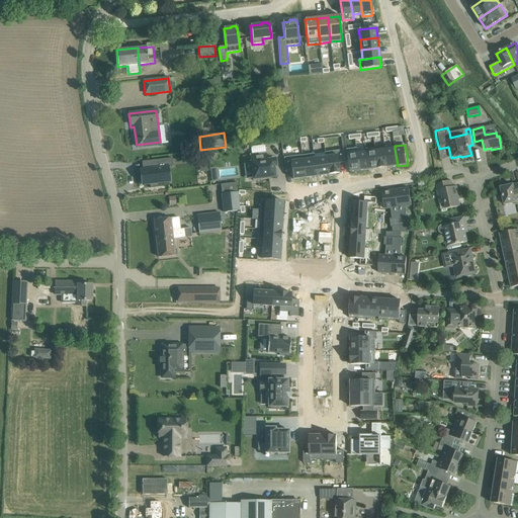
[(395,146),(384,147),(385,150),(387,167),(398,166),(395,149),(395,146)]
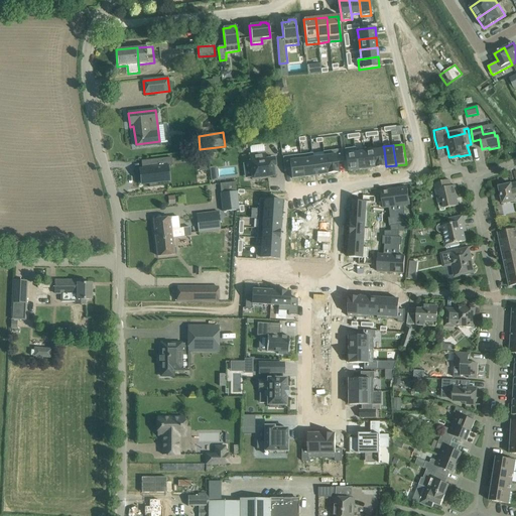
[(345,149),(345,152),(345,154),(348,171),(358,170),(355,153),(355,150),(355,148),(345,149)]
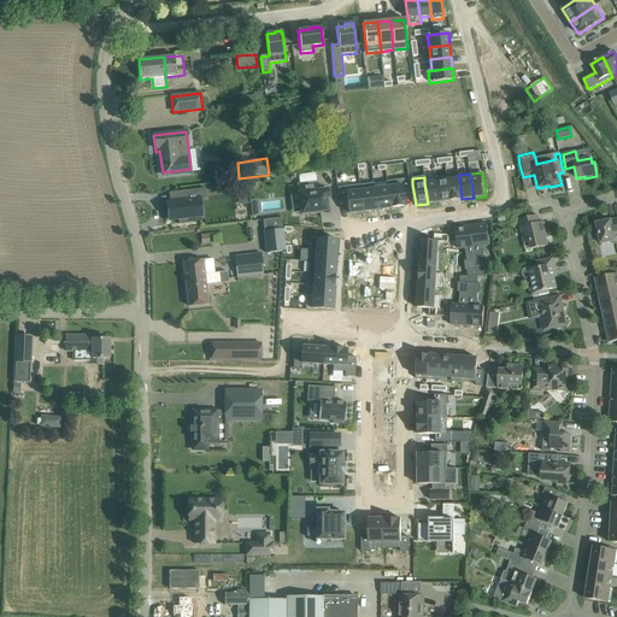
[(447,177),(435,178),(436,181),(439,203),(451,200),(447,180),(447,177)]
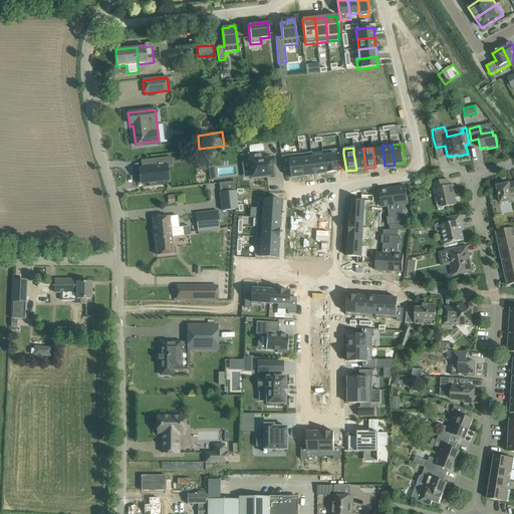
[(333,150),(322,152),(322,157),(325,174),(337,172),(335,163),(341,162),(340,149),(333,150)]
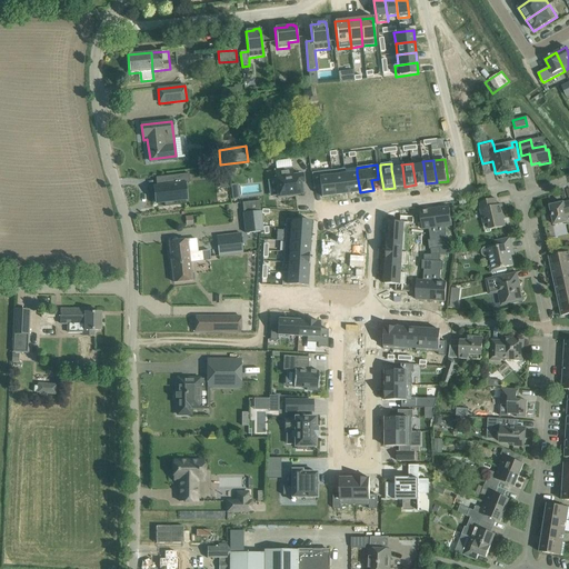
[(401,165),(391,166),(391,169),(395,188),(405,187),(402,167),(401,165)]
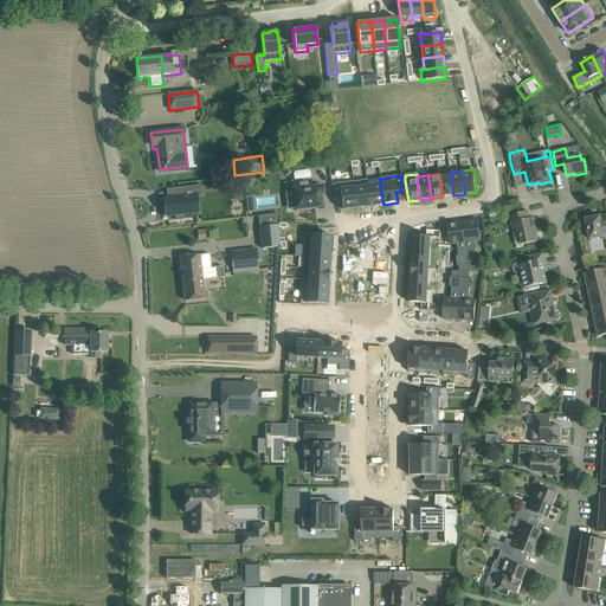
[(451,175),(439,176),(443,197),(453,195),(451,175)]
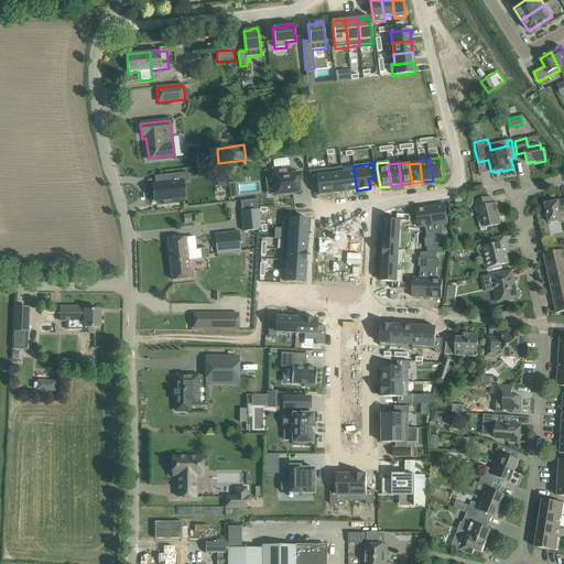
[(289,166),(272,169),(273,176),(275,197),(293,195),(292,194),(300,193),(299,182),(301,182),(300,173),(290,174),(289,166)]
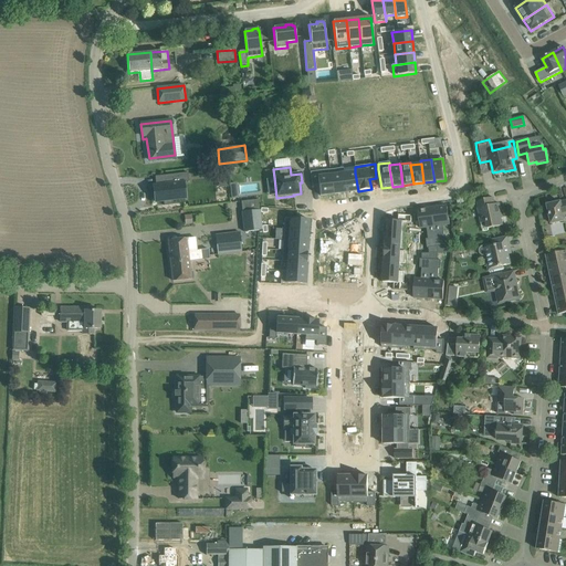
[(343,168),(329,170),(331,176),(333,195),(345,194),(343,174),(343,168)]
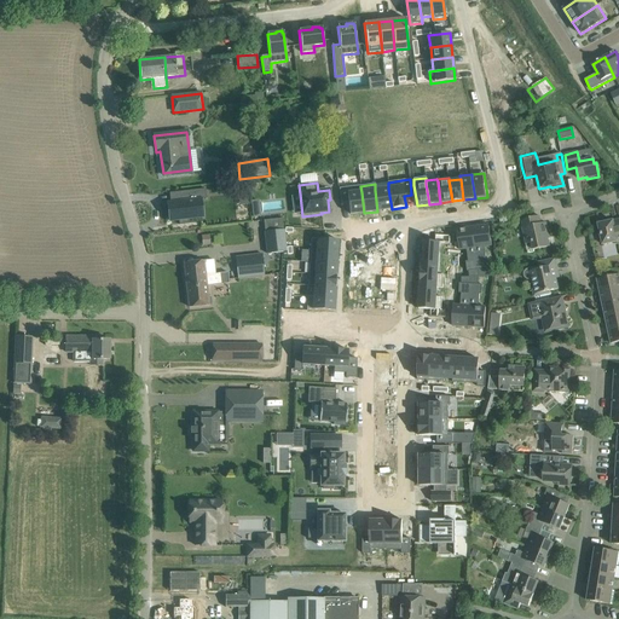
[(343,189),(339,189),(341,204),(348,203),(350,215),(364,213),(362,192),(360,186),(347,187),(343,189)]
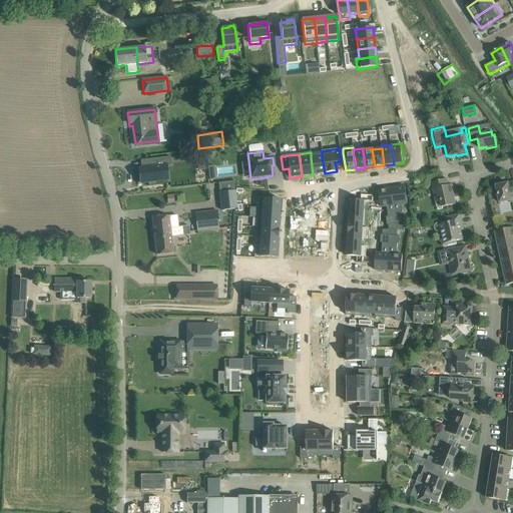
[(322,156),(311,157),(313,175),(325,173),(322,156)]
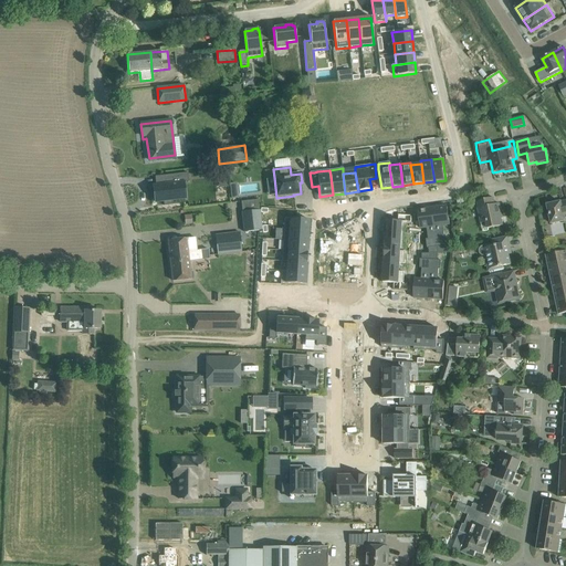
[(156,186),(154,186),(156,202),(163,201),(164,206),(173,205),(173,200),(178,200),(178,199),(177,199),(177,198),(176,189),(179,188),(184,188),(182,182),(184,182),(189,181),(188,174),(165,176),(166,185),(156,186)]
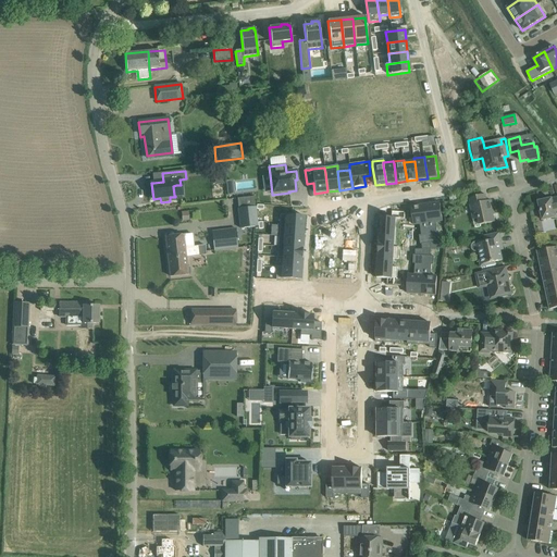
[(492,200),(486,201),(485,194),(468,198),(473,220),(478,219),(480,225),(483,224),(495,222),(493,214),(494,214),(492,200)]
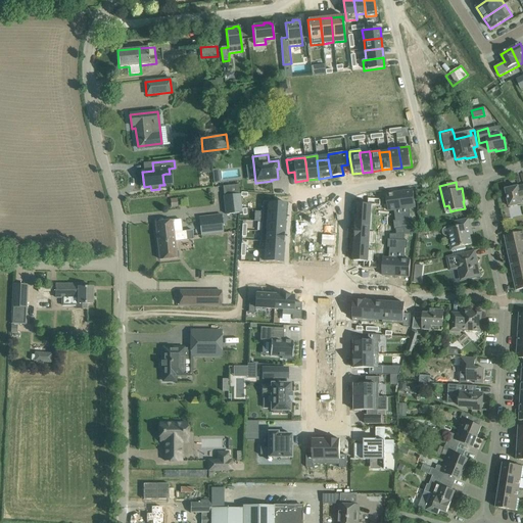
[(522,185),(518,187),(506,189),(510,206),(522,203),(522,185)]
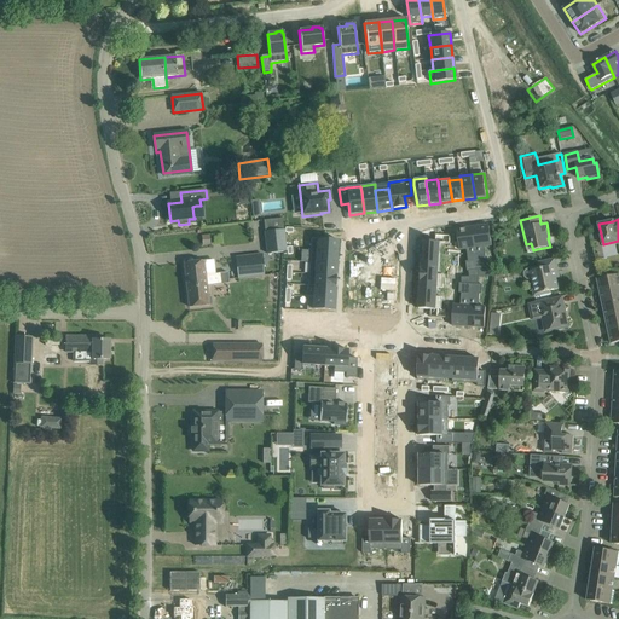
[(490,225),(473,227),(479,275),(486,273),(486,268),(490,267),(489,259),(486,259),(485,246),(492,246),(490,225)]
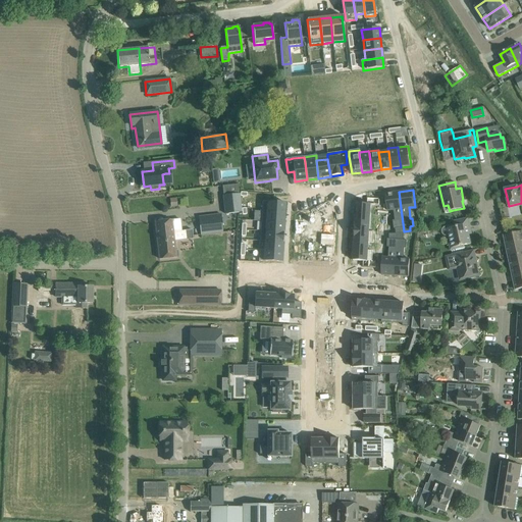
[(399,192),(385,193),(387,210),(394,209),(395,220),(393,220),(394,228),(398,227),(398,231),(404,231),(399,192)]
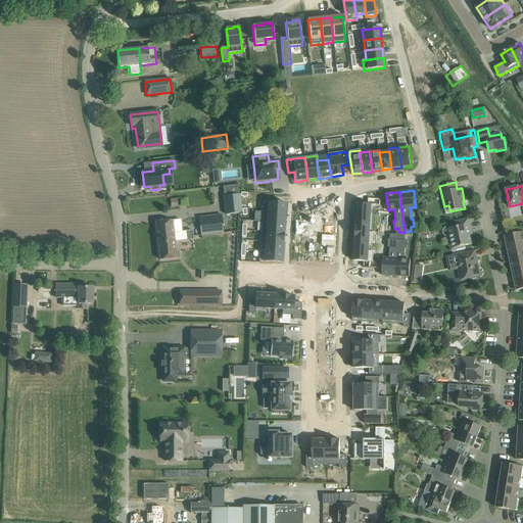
[(240,194),(224,196),(226,215),(240,214),(242,212),(240,194)]
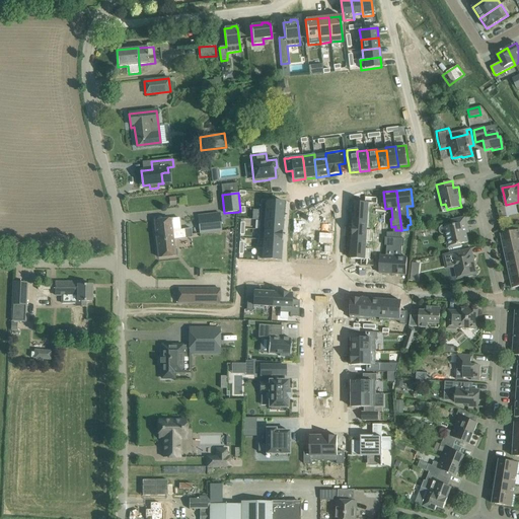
[(355,202),(354,221),(368,222),(369,203),(377,204),(378,197),(365,197),(365,203),(355,202)]
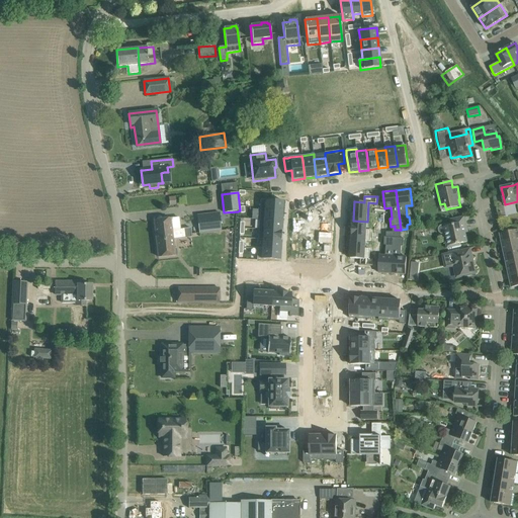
[(260,200),(259,210),(282,211),(283,201),(272,200),(265,200),(260,200)]
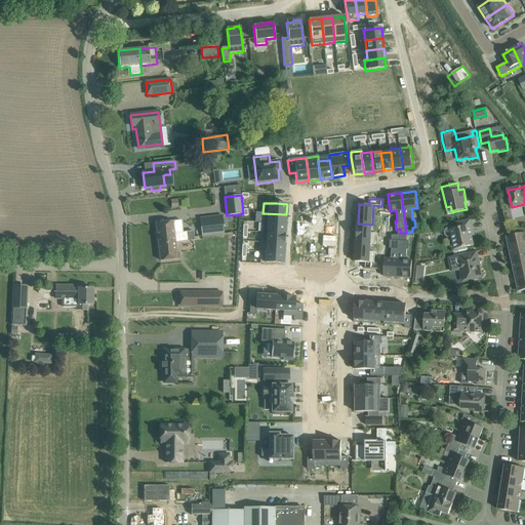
[(263,213),(263,223),(285,225),(286,214),(263,213)]
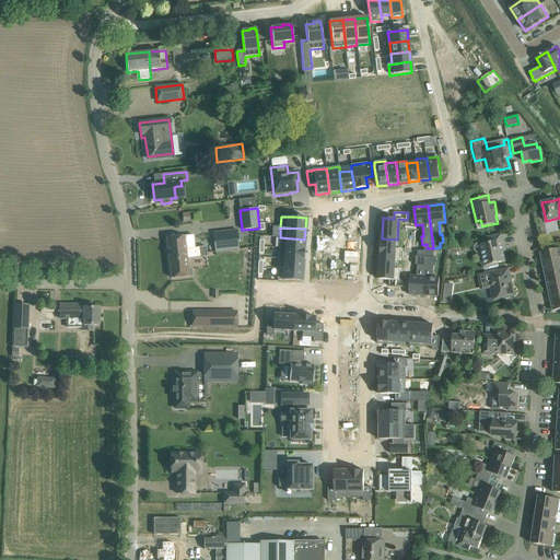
[(237,230),(212,233),(214,253),(240,251),(237,230)]
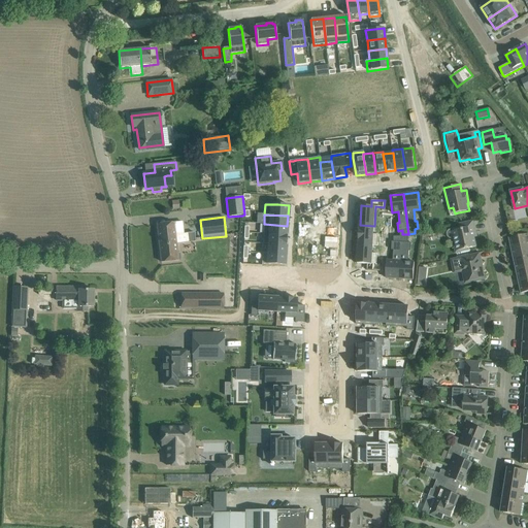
[(447,233),(447,235),(448,236),(450,237),(451,238),(453,238),(456,253),(457,253),(457,255),(469,252),(468,249),(476,246),(474,237),(473,232),(476,232),(473,221),(463,223),(459,224),(460,229),(458,230),(456,228),(450,229),(449,230),(448,231),(447,233)]
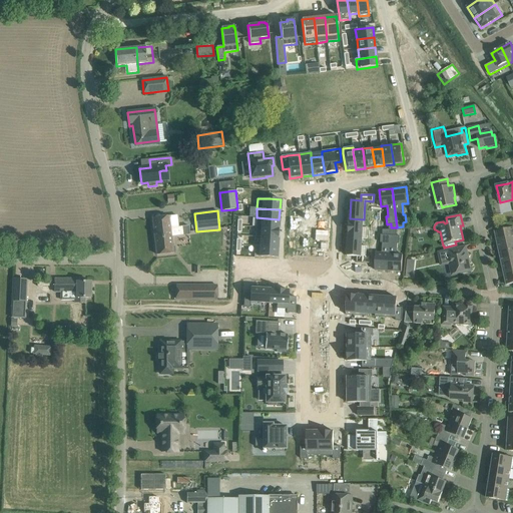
[(152,218),(154,236),(189,232),(188,226),(178,227),(177,216),(152,218)]
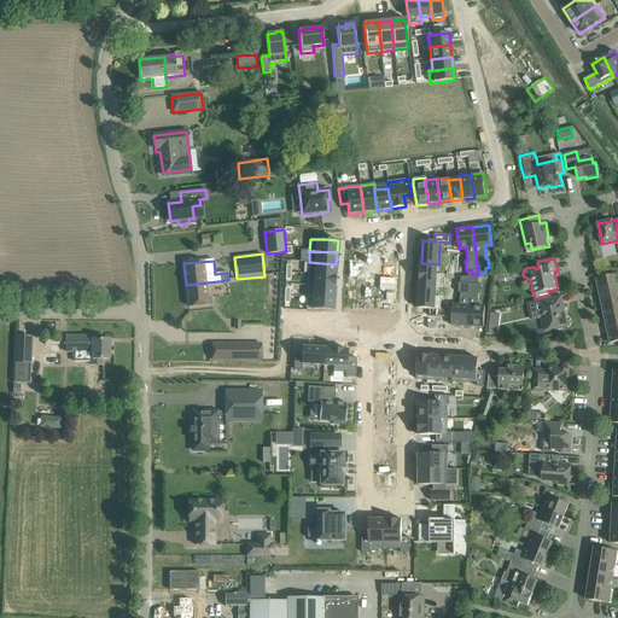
[(309,262),(308,274),(336,275),(336,264),(309,262)]
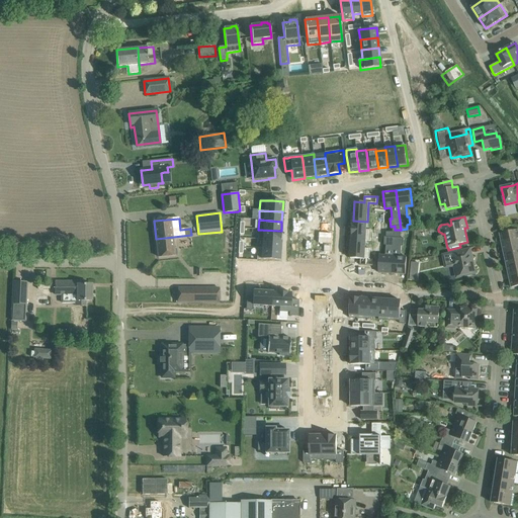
[(353,221),(352,239),(366,240),(367,222),(353,221)]
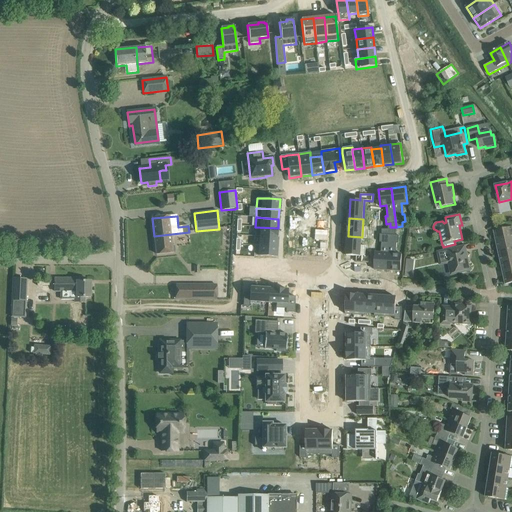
[(496,242),(511,238),(511,226),(494,231),(496,242)]
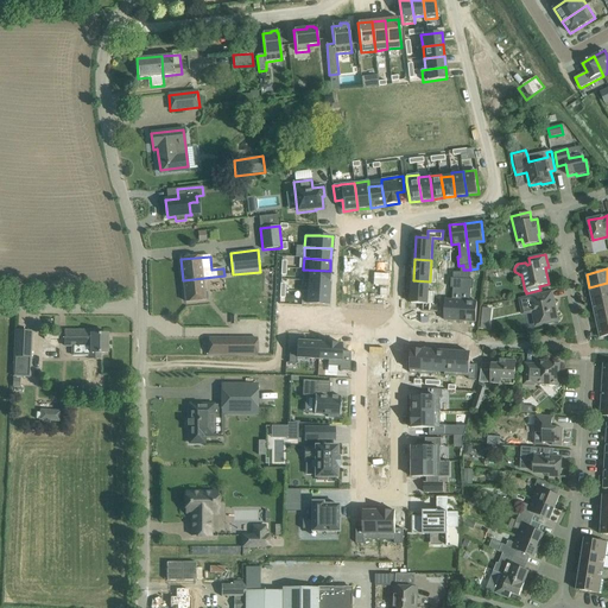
[(303,270),(303,280),(309,282),(329,283),(330,271),(303,270)]
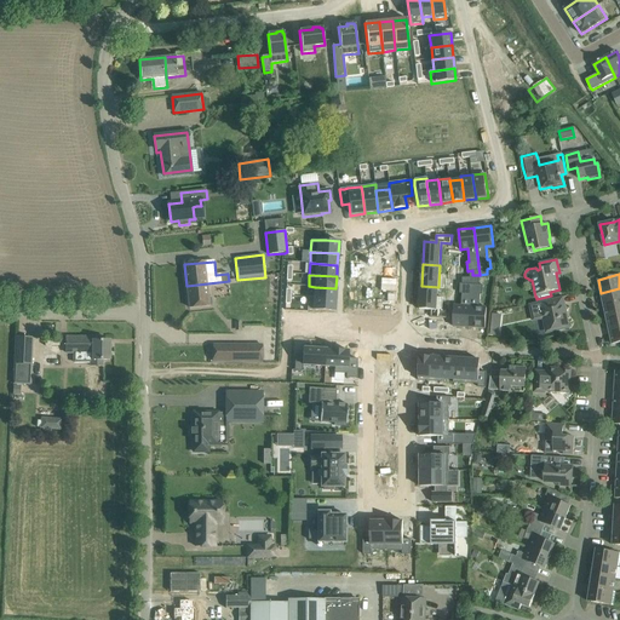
[(454,305),(453,326),(469,327),(472,280),(465,279),(465,283),(460,283),(460,293),(463,293),(461,306),(454,305)]
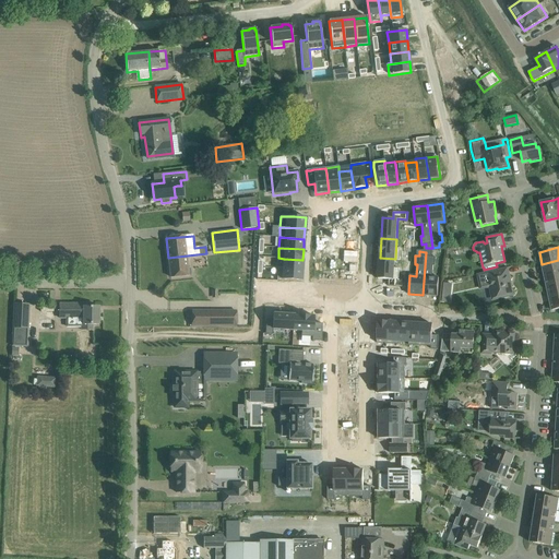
[(426,252),(423,295),(438,296),(439,277),(432,276),(433,265),(436,265),(436,257),(432,257),(432,252),(426,252)]
